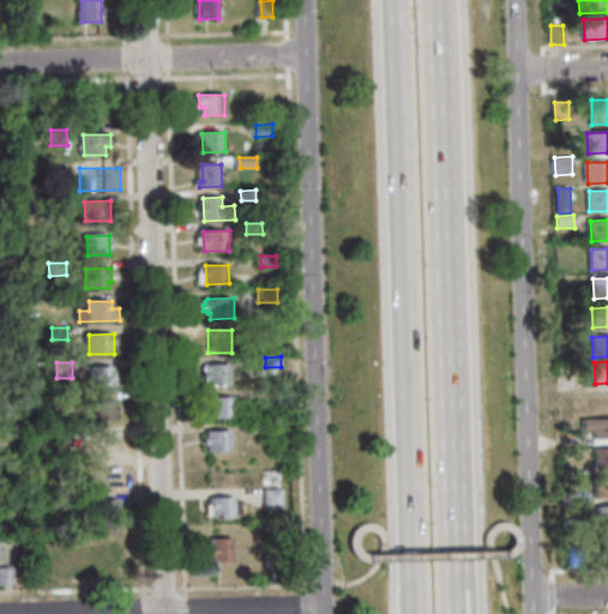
[(232,365),(233,385),(211,385),(211,381),(208,381),(208,379),(206,379),(206,373),(208,373),(208,368),(209,366),(232,365)]
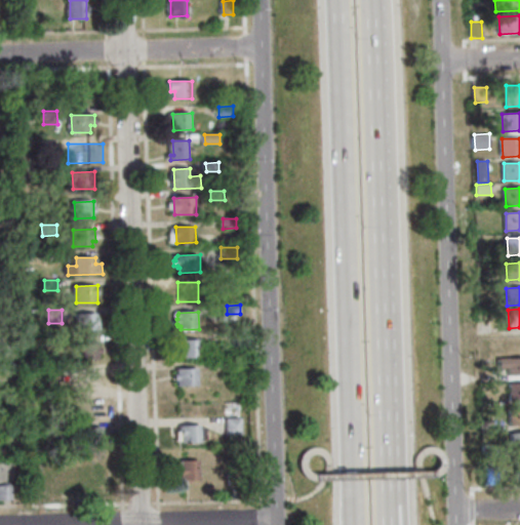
[(78,314),(97,314),(97,322),(102,322),(103,329),(79,330),(78,314)]
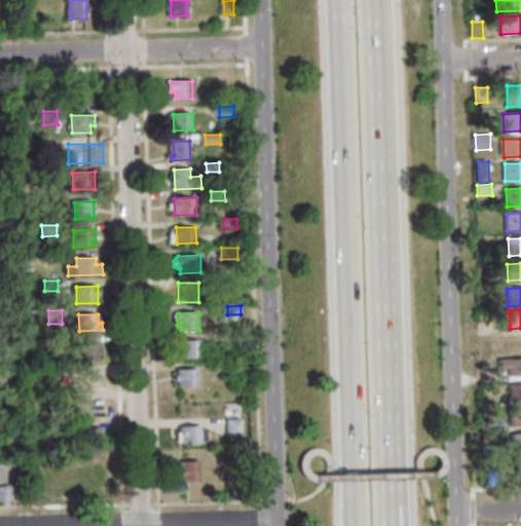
[(0,353),(0,338),(12,338),(13,353),(0,353)]
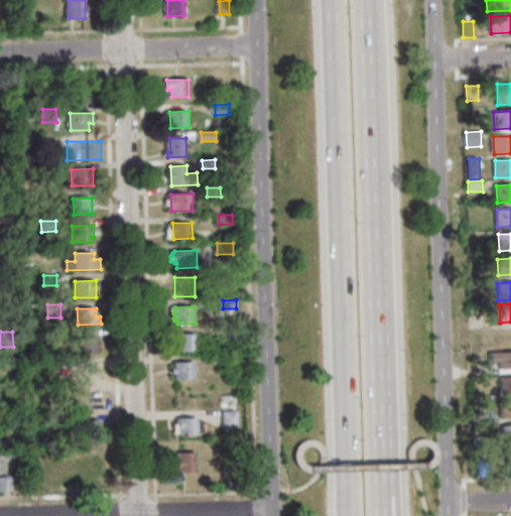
[(175,335),(197,335),(198,351),(178,351),(178,346),(175,346),(175,335)]
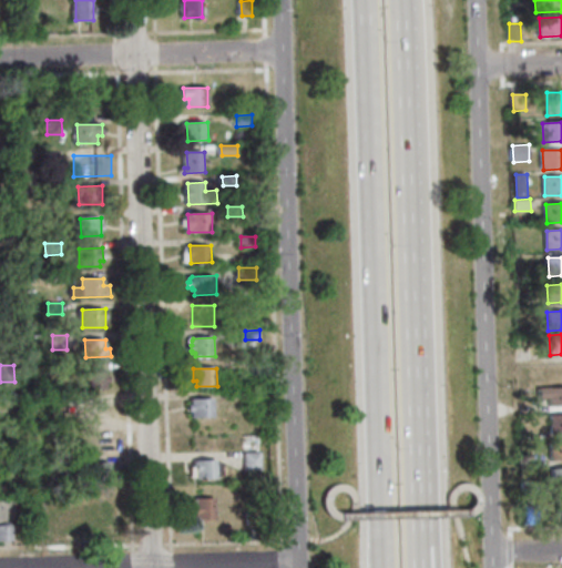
[(87,371),(106,371),(106,376),(111,376),(111,382),(108,383),(108,387),(88,388),(87,371)]
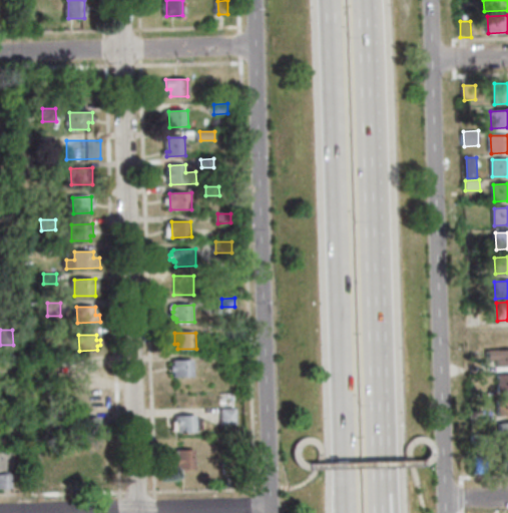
[(507,369),(499,370),(499,360),(489,360),(489,351),(507,350),(507,369)]
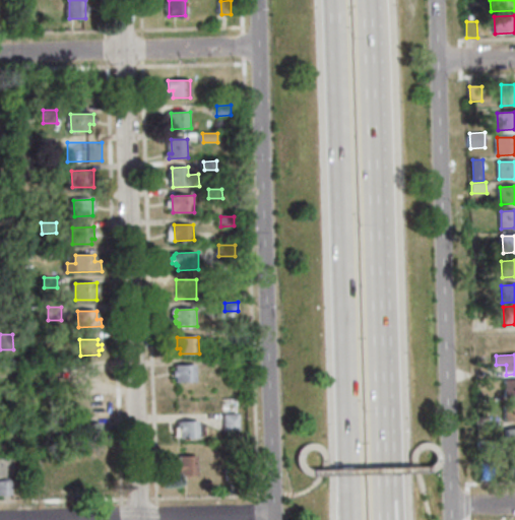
[(222,371),(222,359),(236,358),(236,371),(222,371)]
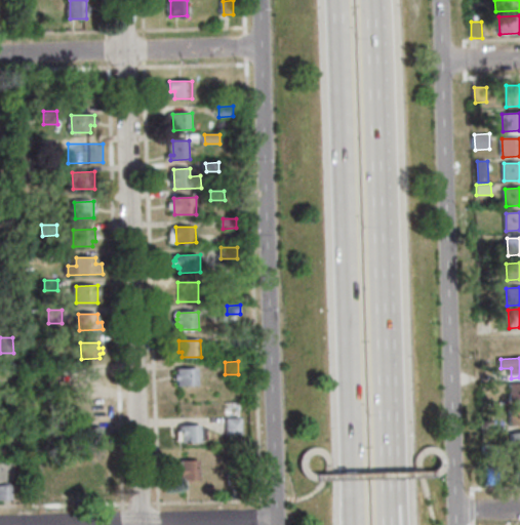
[(178,369),(198,368),(199,386),(180,387),(178,369)]
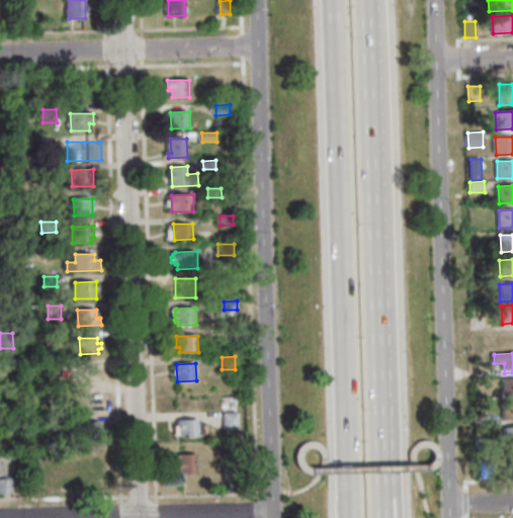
[(102,384),(102,366),(81,366),(81,384),(102,384)]
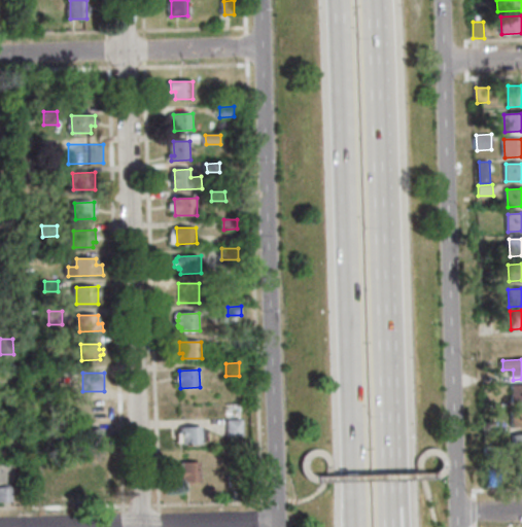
[(521,402),(514,402),(513,385),(521,385),(521,402)]
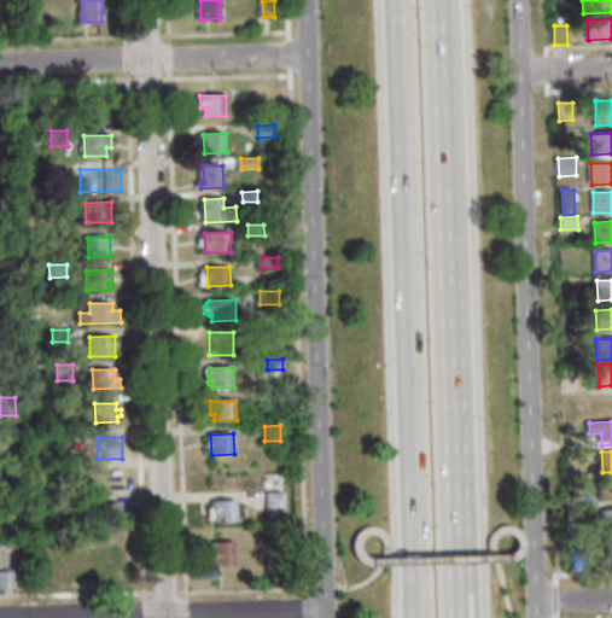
[(118,470),(120,484),(116,484),(116,491),(93,491),(92,470),(118,470)]
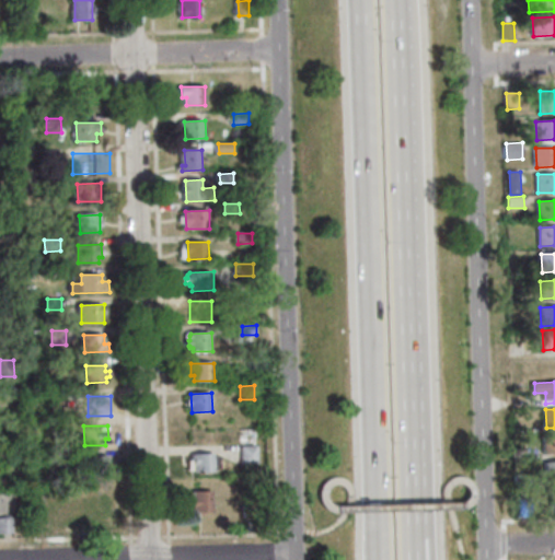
[(554,453),(546,454),(545,436),(554,435),(554,453)]
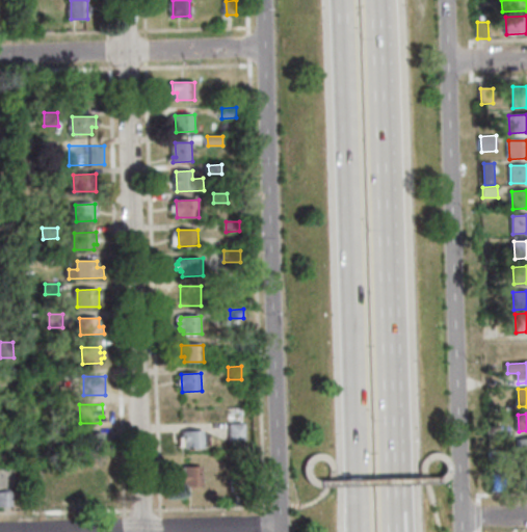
[(231,425),(245,424),(245,441),(232,441),(231,425)]
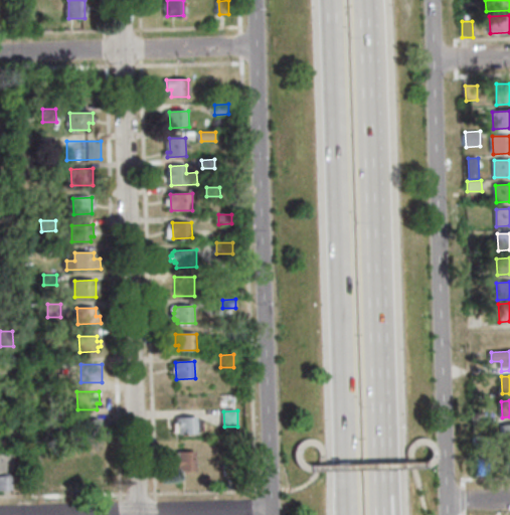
[(63,423),(47,424),(47,414),(62,414),(63,423)]
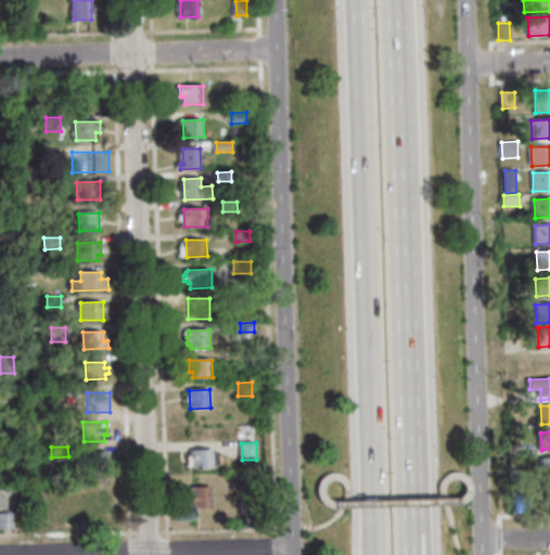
[(213,449),(214,467),(192,467),(192,450),(213,449)]
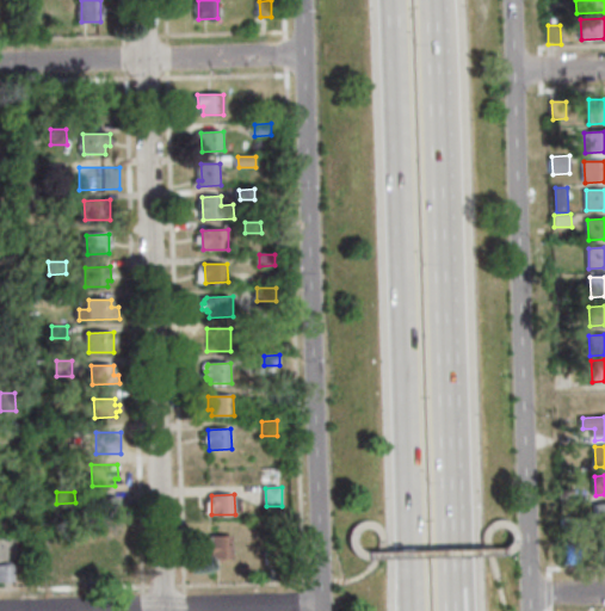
[(117,518),(96,519),(94,499),(117,498),(119,500),(119,504),(117,506),(121,506),(121,512),(117,512),(117,518)]
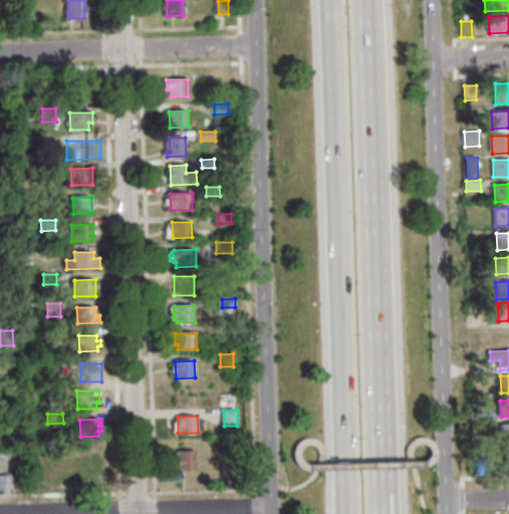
[(475,447),(475,436),(490,436),(490,446),(475,447)]
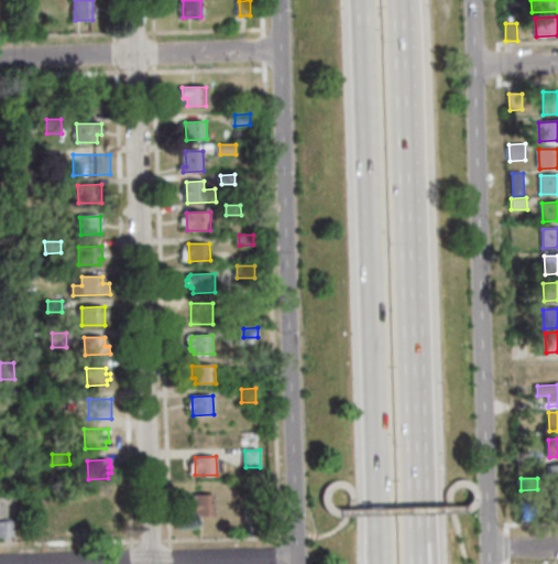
[(196,495),(214,495),(215,514),(197,516),(196,495)]
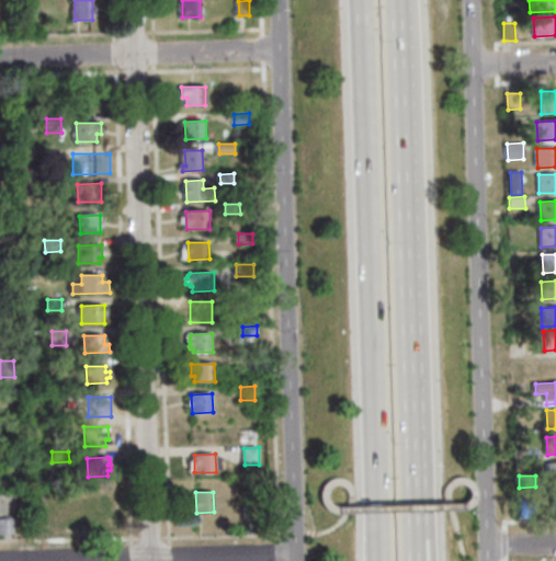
[(521,517),(520,501),(535,500),(535,516),(521,517)]
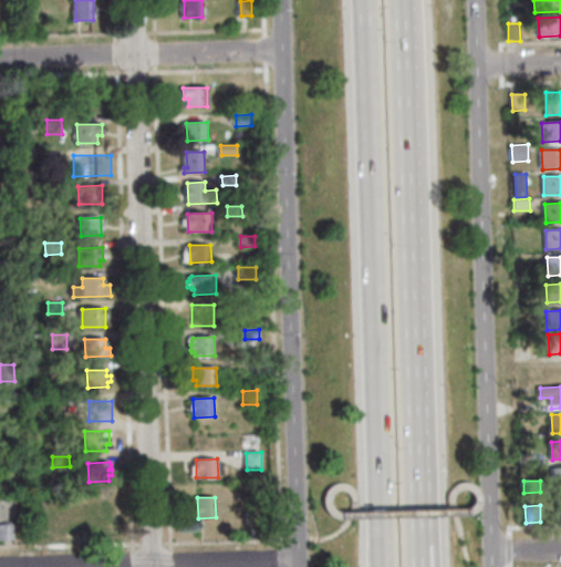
[(249,525),(249,509),(259,508),(259,525),(249,525)]
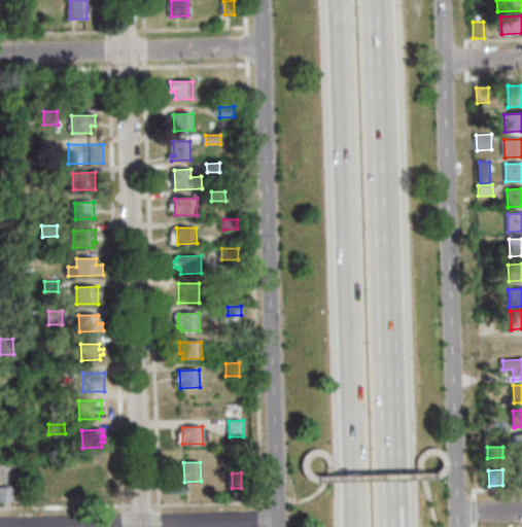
[(13,501),(0,501),(0,487),(13,487),(13,501)]
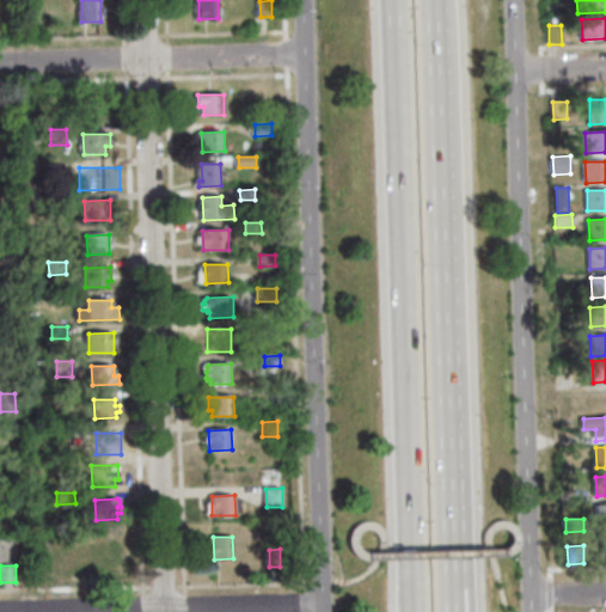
[(56,582),(41,582),(40,567),(55,565),(56,582)]
